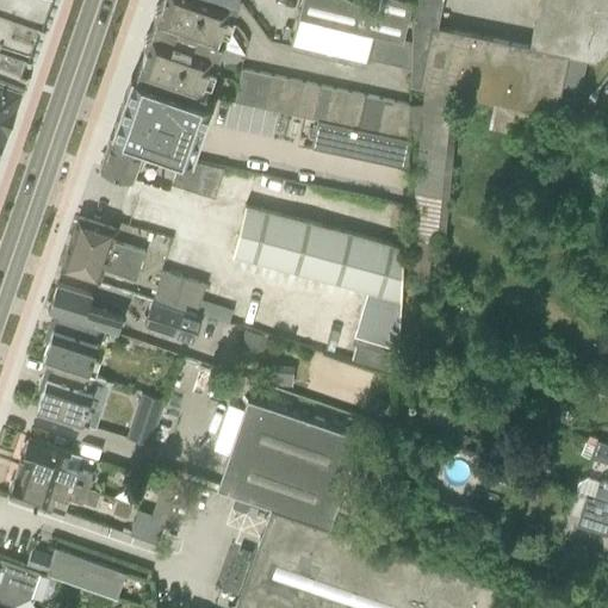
[(0,0),(0,75),(25,86),(35,61),(33,60),(37,49),(50,13),(51,13),(55,0),(0,0)]
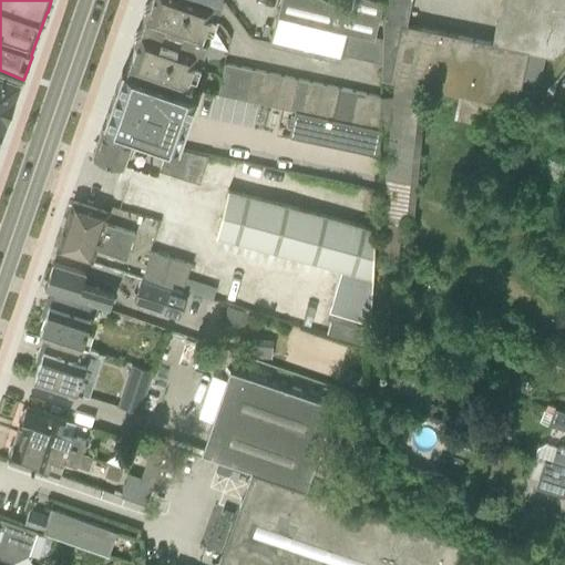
[(226,0),(224,0),(154,0),(153,6),(147,7),(145,13),(149,17),(146,24),(211,47),(226,0)]
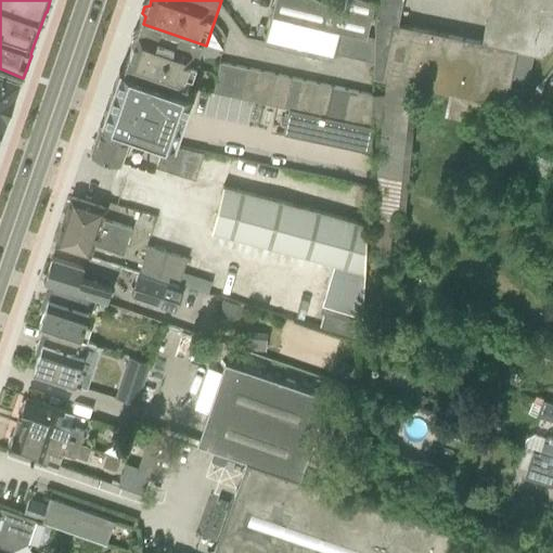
[(326,0),(277,0),(273,15),(265,43),(334,61),(335,54),(342,30),(361,35),(368,37),(376,0),(346,0),(345,8),(326,0)]
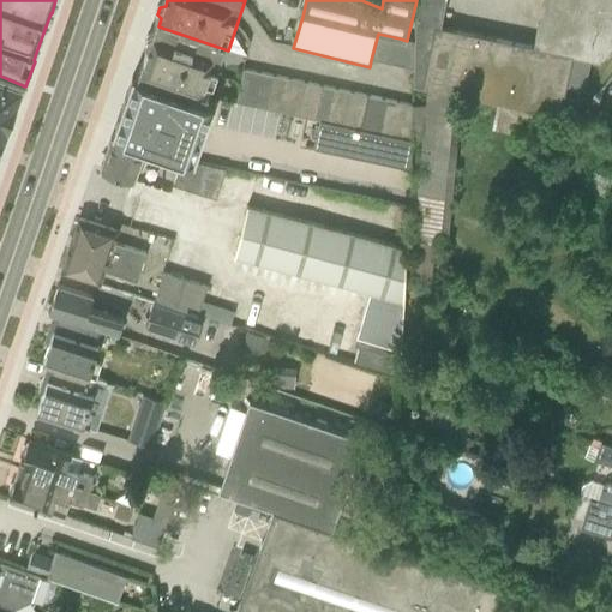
[(417,0),(417,43),(415,71),(415,83),(425,85),(432,52),(437,28),(439,29),(444,0),(417,0)]
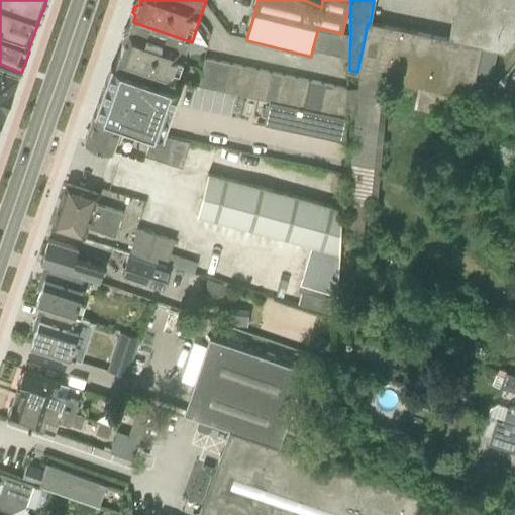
[(364,43),(357,72),(359,72),(390,78),(474,95),(476,83),(478,74),(484,47),(496,50),(508,54),(514,43),(514,0),(458,0),(450,40),(370,24),(368,23),(364,43)]
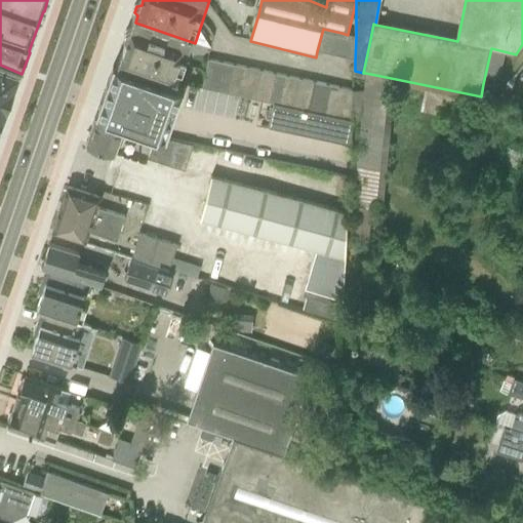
[(128,43),(120,68),(179,88),(180,85),(195,43),(135,23),(133,29),(129,31),(126,38),(128,43)]
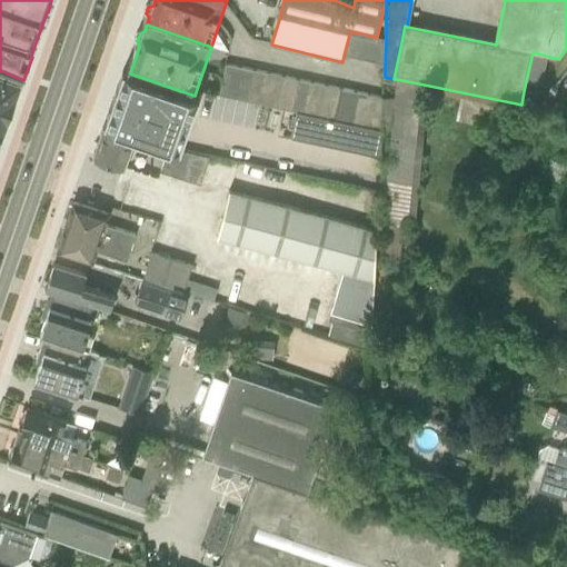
[(350,31),(344,56),(365,61),(370,36),(350,31)]
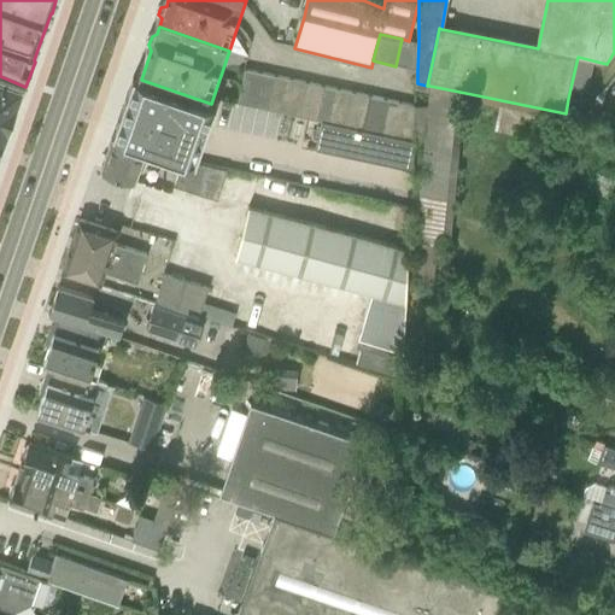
[(402,39),(396,66),(417,71),(419,44),(409,41),(402,39)]
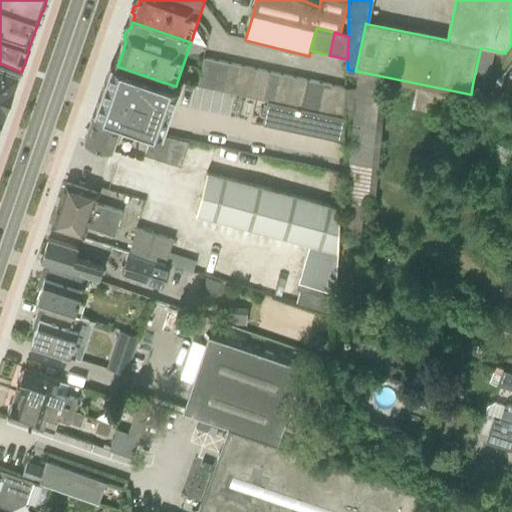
[(481,47),(475,73),(487,76),(493,50),(481,47)]
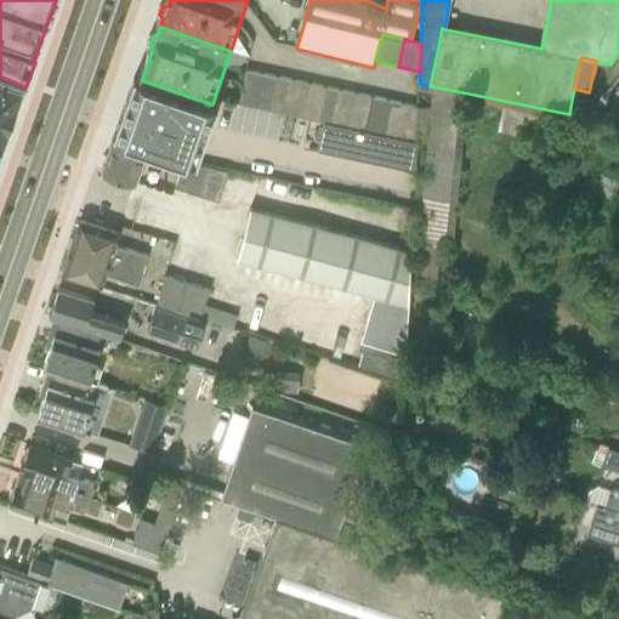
[(257,111),(265,77),(249,73),(243,107),(257,111)]
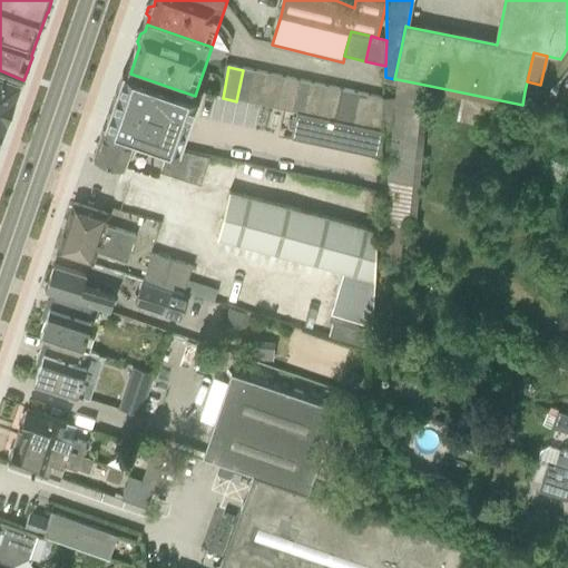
[(257,74),(243,70),(236,101),(251,104),(257,74)]
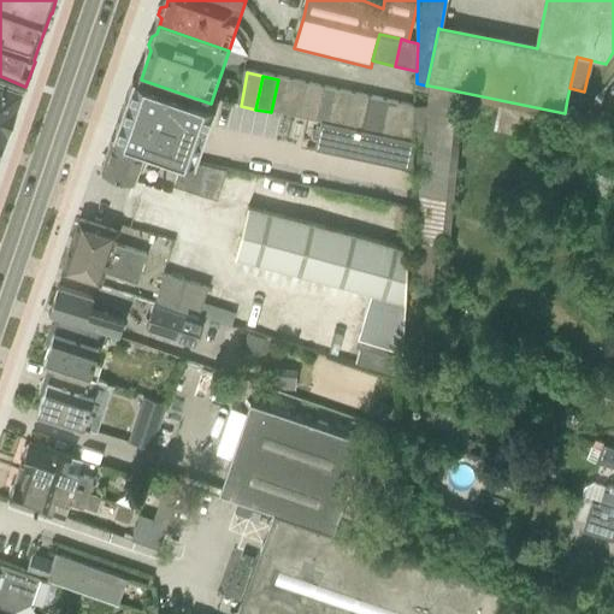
[(135,77),(114,136),(116,136),(196,164),(198,160),(195,160),(195,161),(188,159),(194,142),(201,145),(200,146),(204,147),(205,143),(201,142),(194,140),(200,124),(210,128),(211,124),(210,124),(216,110),(217,106),(211,104),(141,80),(135,77)]
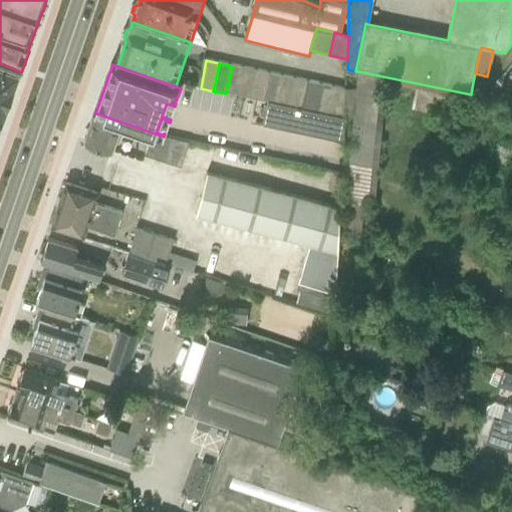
[(232,66),(226,93),(238,96),(244,68),(232,66)]
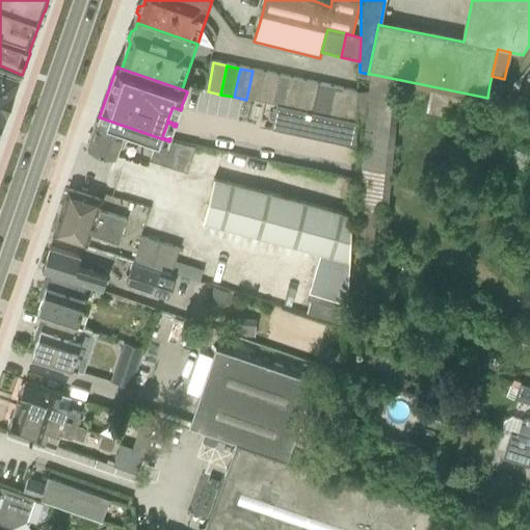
[(253,71),(246,100),(260,103),(266,74),(253,71)]
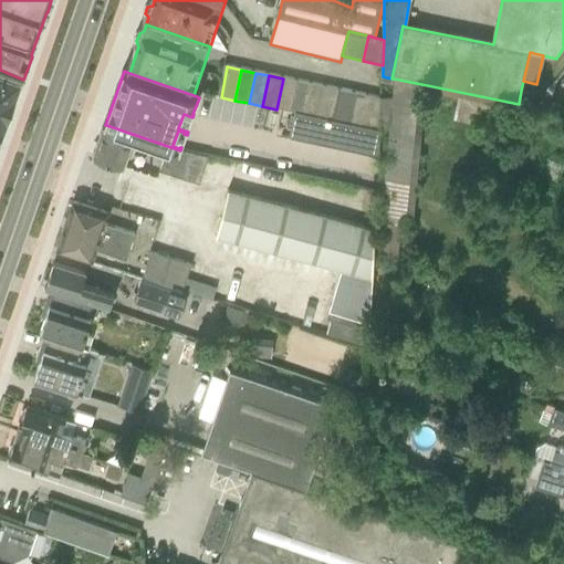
[(0,107),(12,112),(13,111),(11,110),(14,103),(16,103),(20,92),(19,89),(20,85),(0,77),(0,107)]
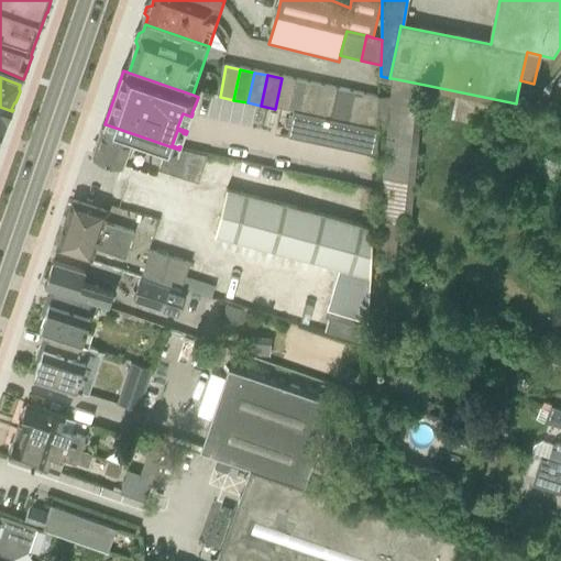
[(282,78),(275,109),(289,111),(295,81),(282,78)]
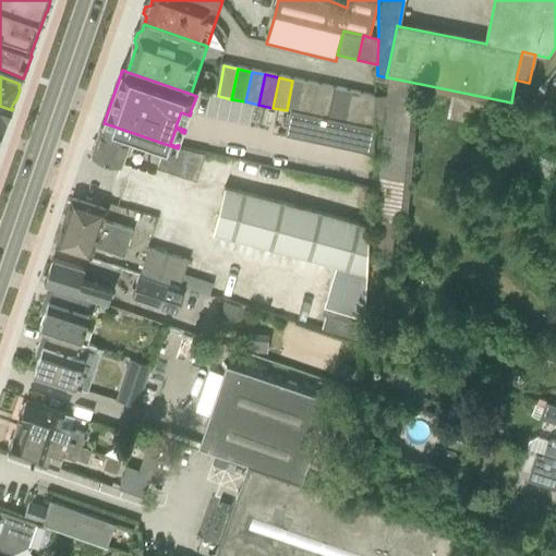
[(292,81),(287,110),(292,111),(300,113),(306,83),(292,81)]
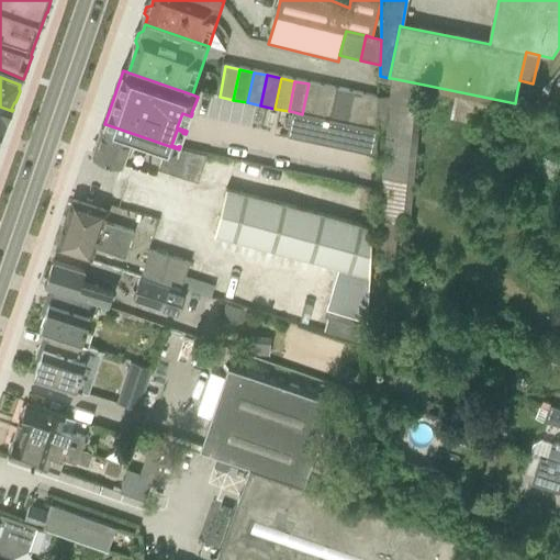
[(323,87),(309,84),(302,114),(308,115),(316,118),(323,87)]
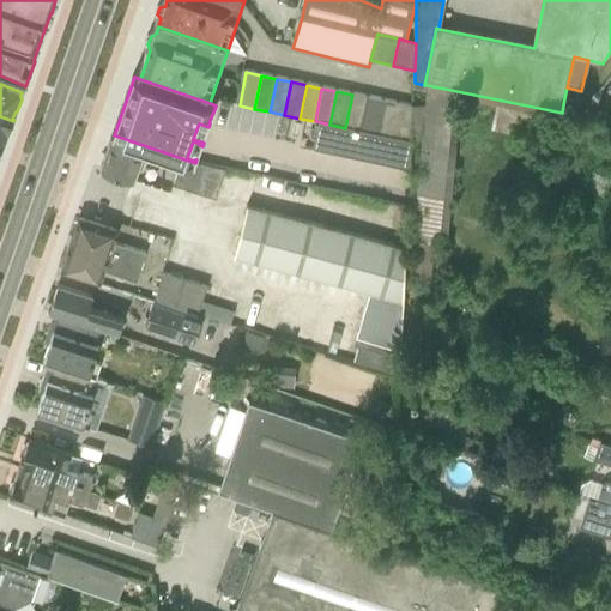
[(352,95),(345,128),(350,129),(360,131),(367,98),(352,95)]
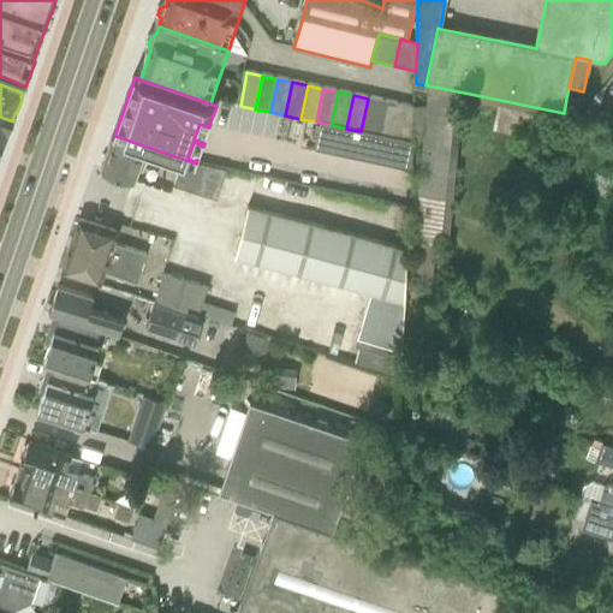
[(384,101),(368,99),(361,131),(365,132),(376,135),(384,101)]
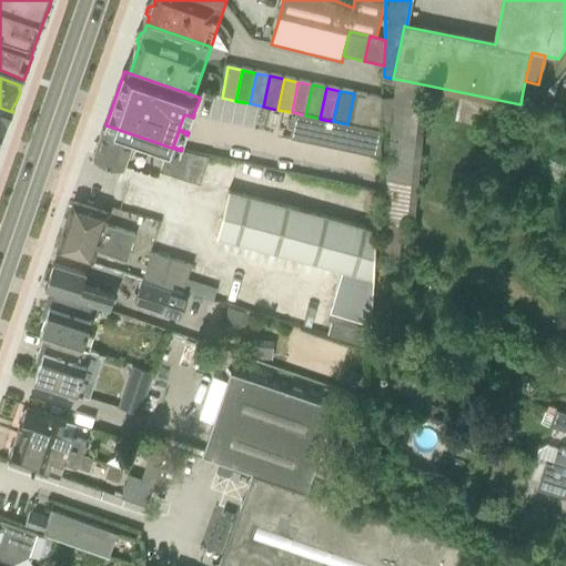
[(523,91),(521,104),(534,107),(536,94),(523,91)]
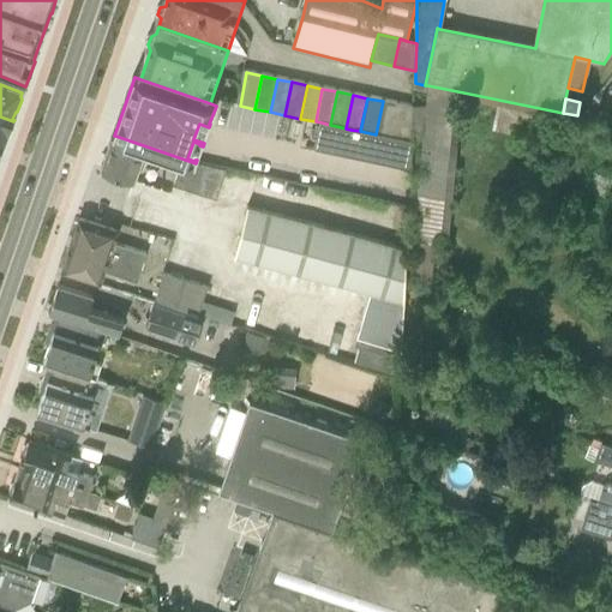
[(397,105),(383,101),(376,135),(379,136),(391,138),(397,105)]
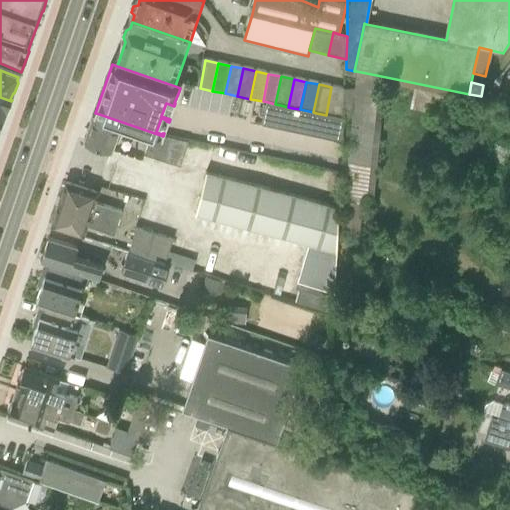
[(344,90),(331,87),(326,115),(328,115),(344,119),(344,90)]
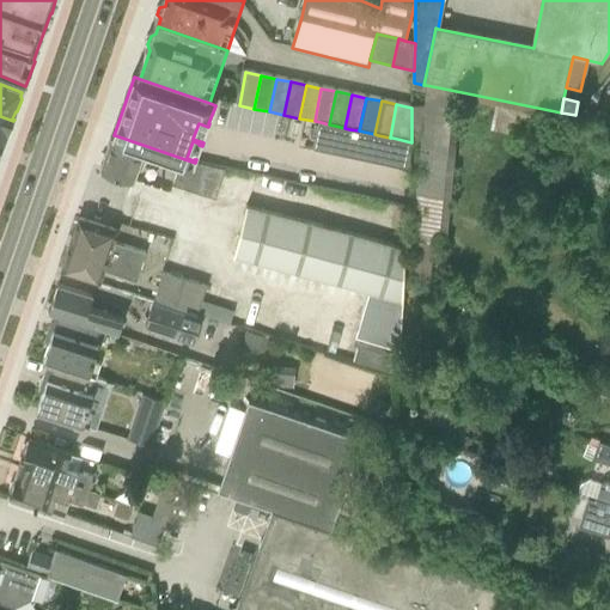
[(0,116),(0,147),(2,148),(4,145),(6,142),(11,130),(8,129),(11,122),(13,122),(13,121),(0,116)]
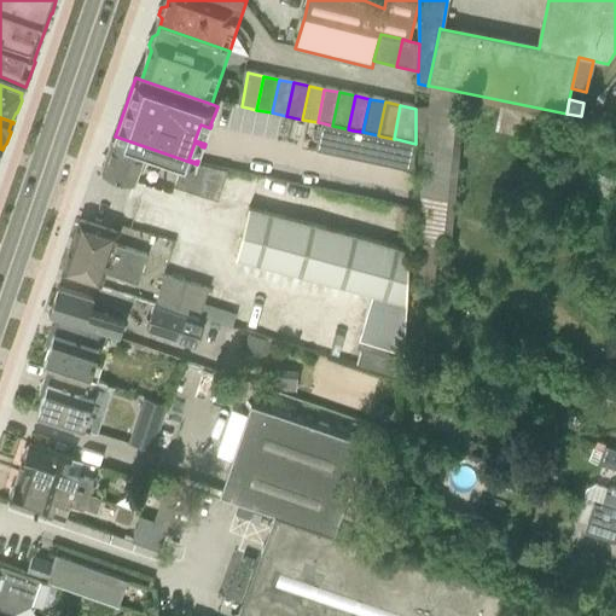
[(324,123),(318,152),(332,155),(338,127),(332,126),(324,123)]
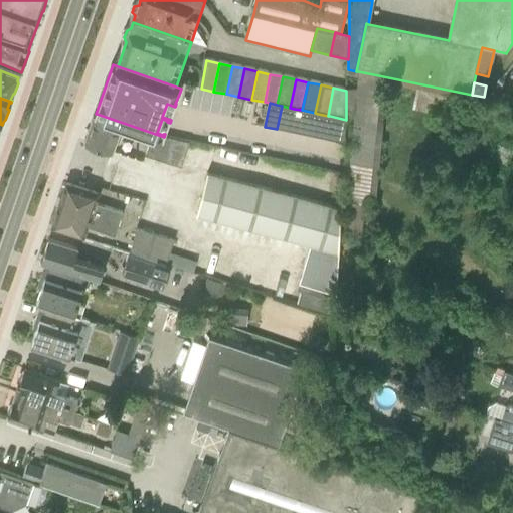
[(282,106),(277,129),(289,132),(294,109),(290,108),(282,106)]
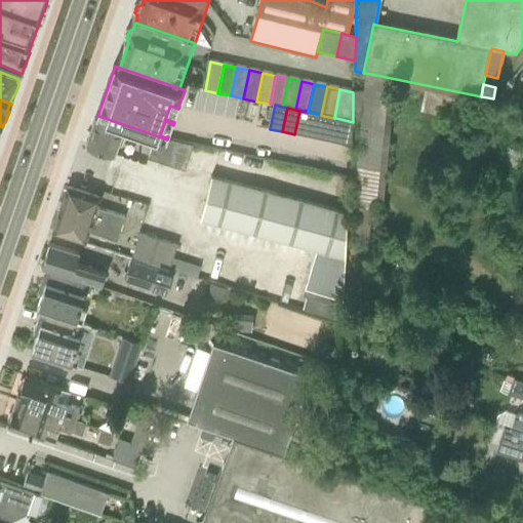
[(299,111),(294,134),(307,136),(312,113),(308,112),(299,111)]
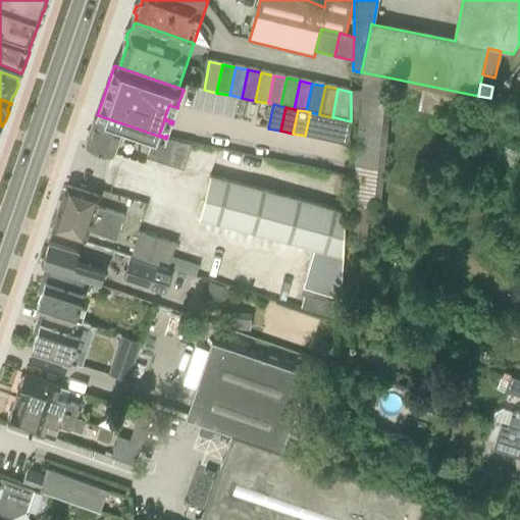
[(310,112),(305,136),(317,139),(322,115),(319,114),(310,112)]
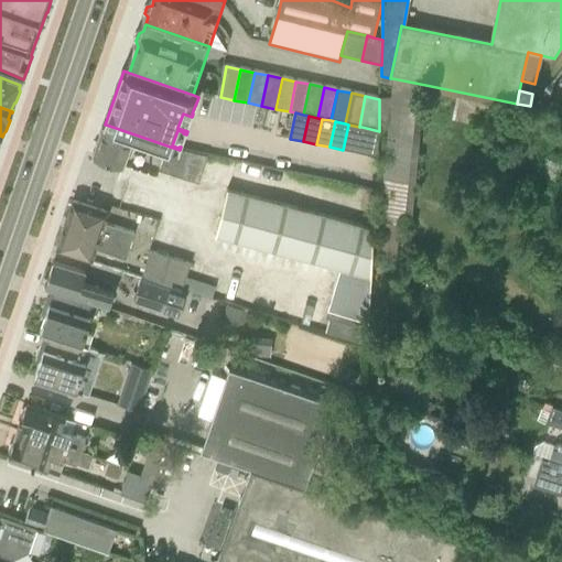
[(105,126),(94,157),(125,168),(133,142),(141,144),(140,149),(139,151),(163,159),(160,172),(198,183),(206,158),(180,150),(106,125),(105,126)]
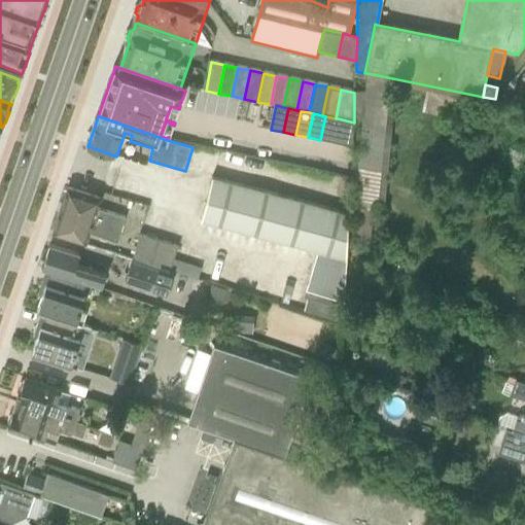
[(325,116),(320,140),(334,142),(338,118),(336,118),(325,116)]
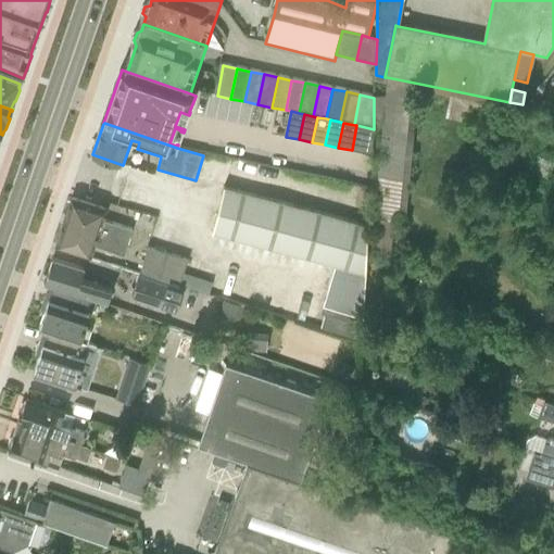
[(356,125),(352,150),(374,155),(374,129),(356,125)]
